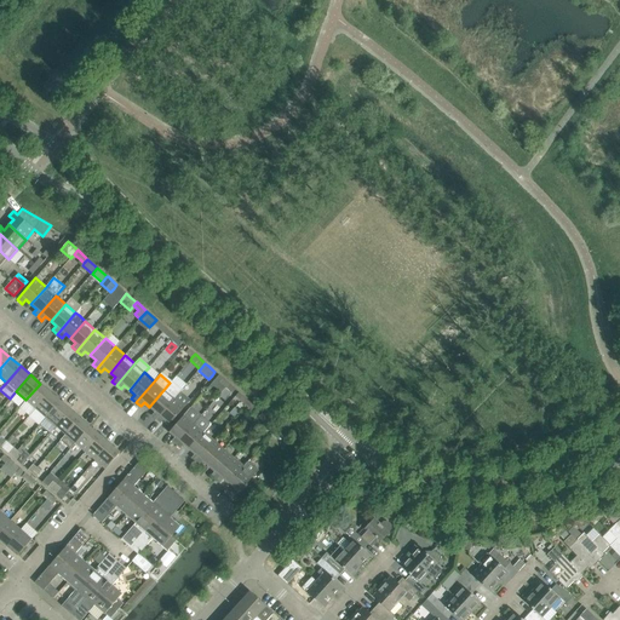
[(173,383),(184,390),(189,382),(178,375),(173,383)]
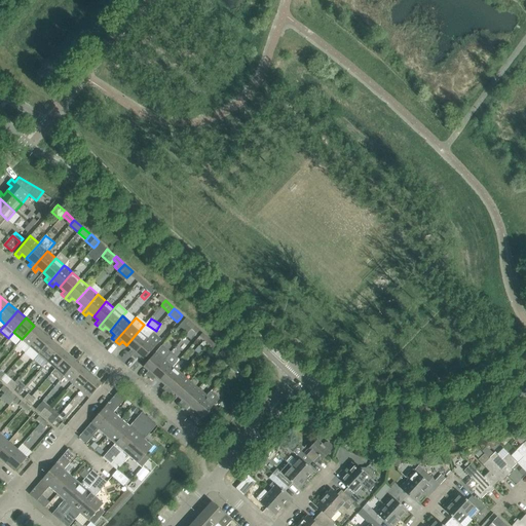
[(132,355),(148,338),(153,331),(145,324),(144,325),(126,345),(132,349),(128,352),(132,355)]
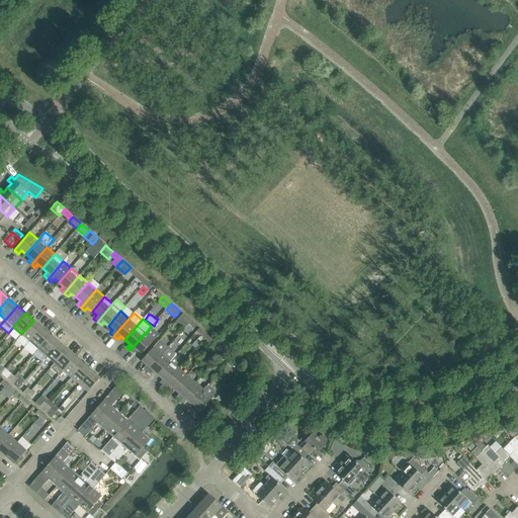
[(41,328),(33,321),(21,334),(30,341),(41,328)]
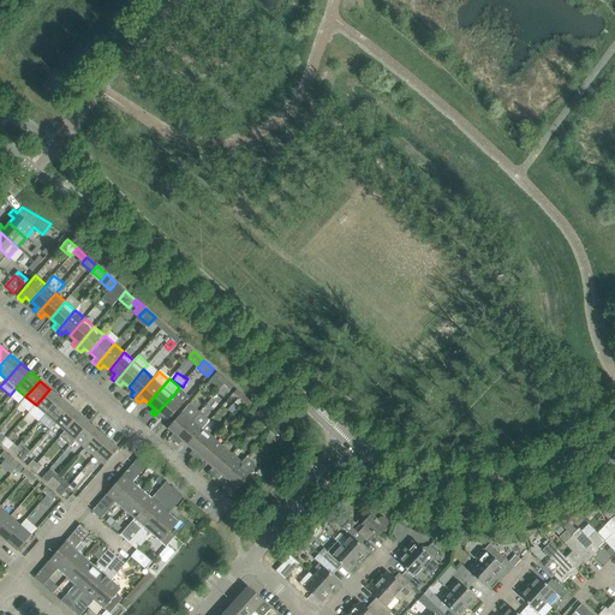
[(36,405),(46,413),(59,398),(49,389),(36,405)]
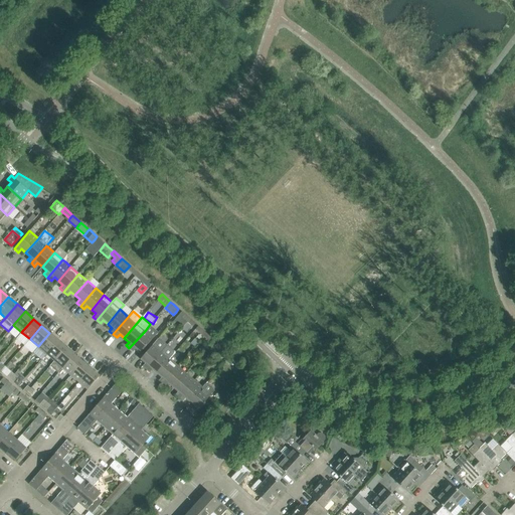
[(153,338),(145,331),(129,348),(133,352),(136,348),(140,352),(140,353),(153,338)]
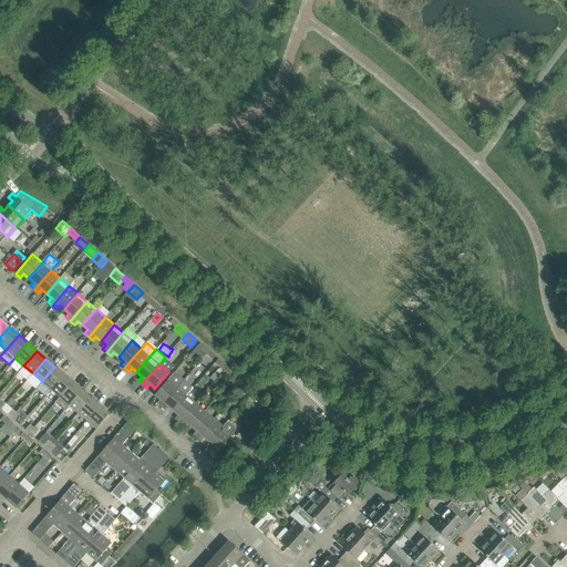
[(64,374),(54,367),(42,381),(51,389),(64,374)]
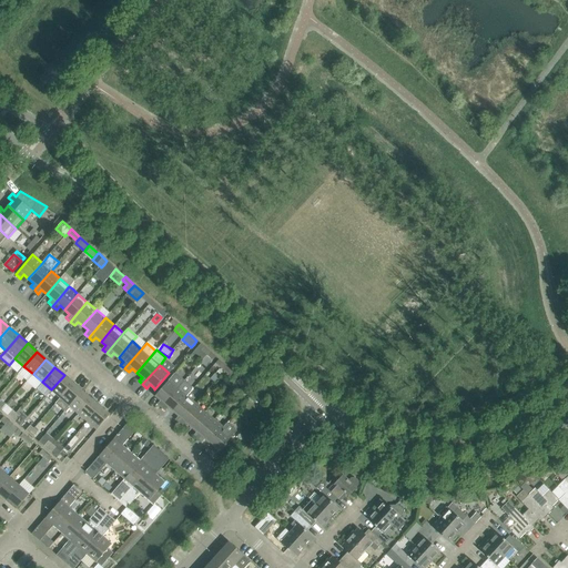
[(174,373),(154,396),(155,396),(160,401),(156,404),(161,407),(184,381),(174,373)]
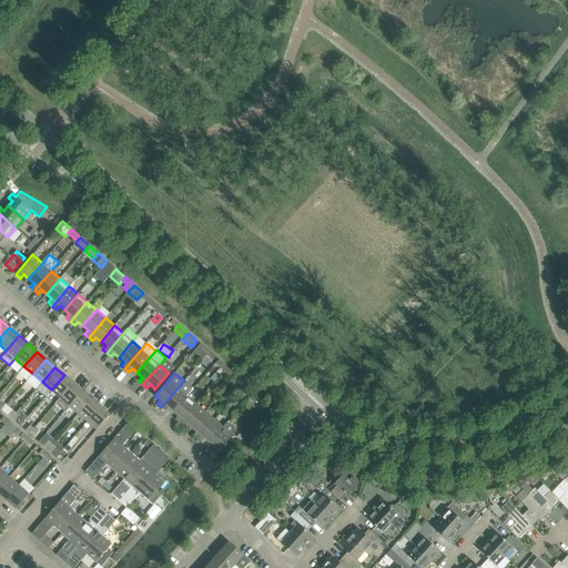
[(51,389),(60,398),(73,383),(64,375),(51,389)]
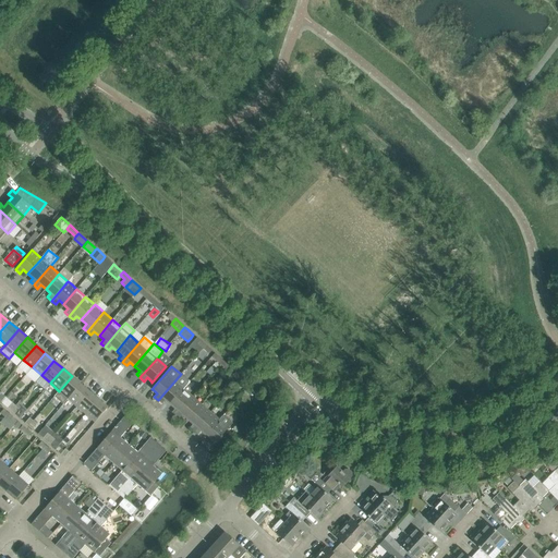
[(166,400),(170,404),(183,389),(189,383),(187,383),(189,381),(181,374),(158,400),(162,403),(166,400)]
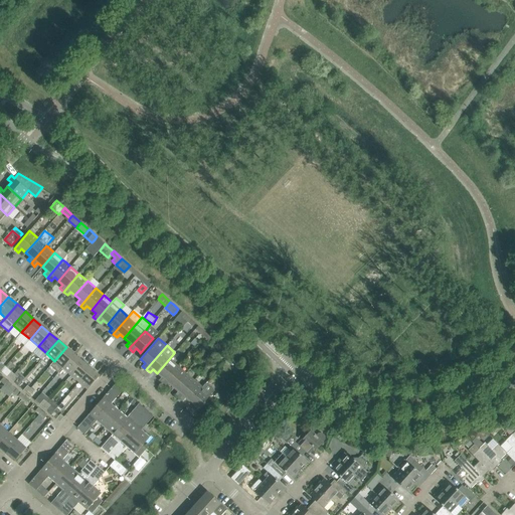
[(74,354),(66,347),(54,361),(62,368),(74,354)]
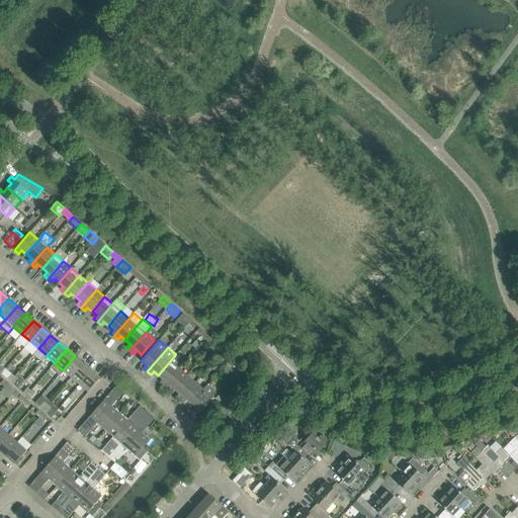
[(63,370),(72,377),(83,363),(75,356),(63,370)]
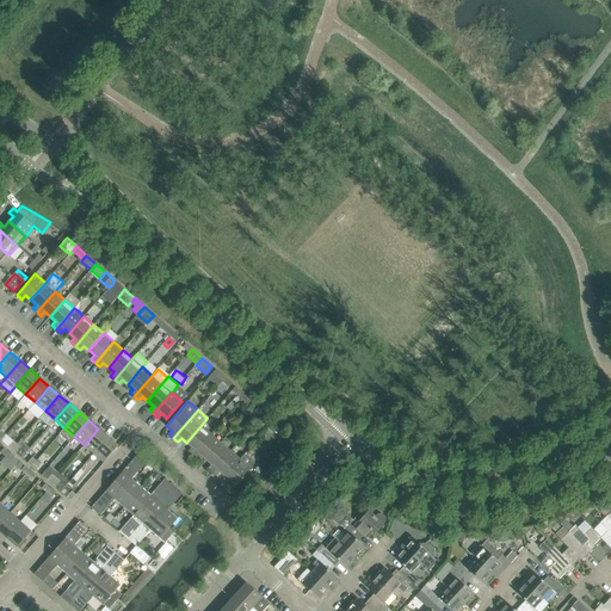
[(189,451),(192,455),(211,434),(201,426),(186,443),(191,448),(189,451)]
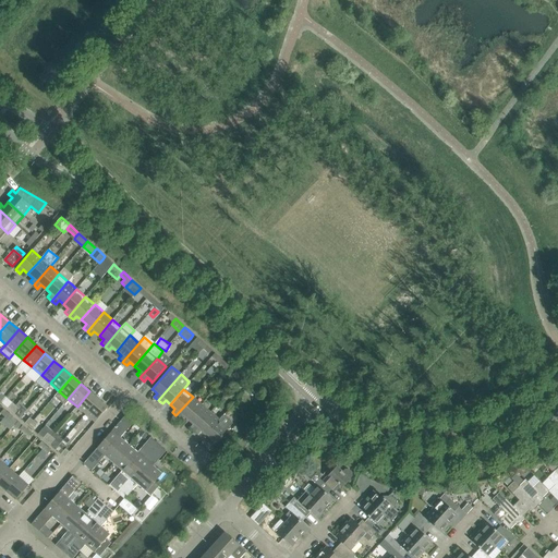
[(99,399),(89,391),(77,407),(86,414),(99,399)]
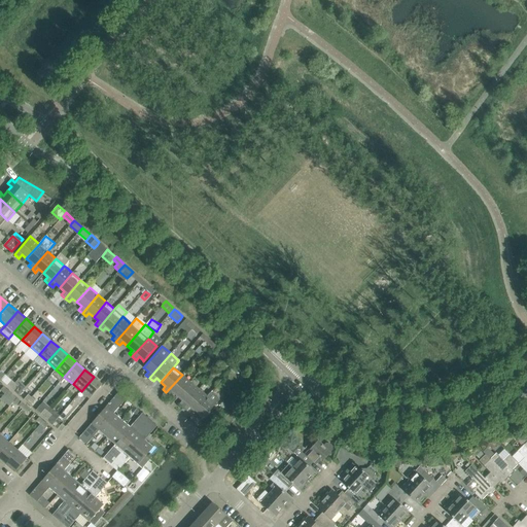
[(173,392),(177,396),(190,382),(182,375),(166,392),(170,396),(173,392)]
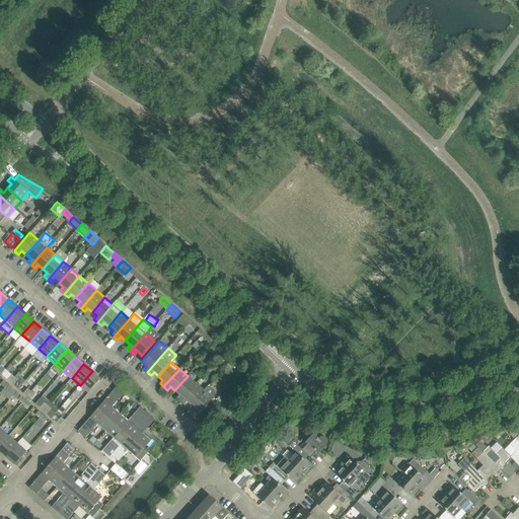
[(6,370),(2,375),(6,379),(10,382),(14,377),(11,374),(6,370)]
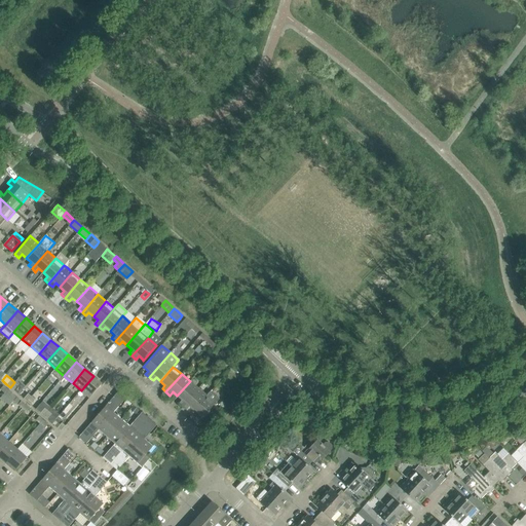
[(81,390),(89,398),(102,384),(94,376),(81,390)]
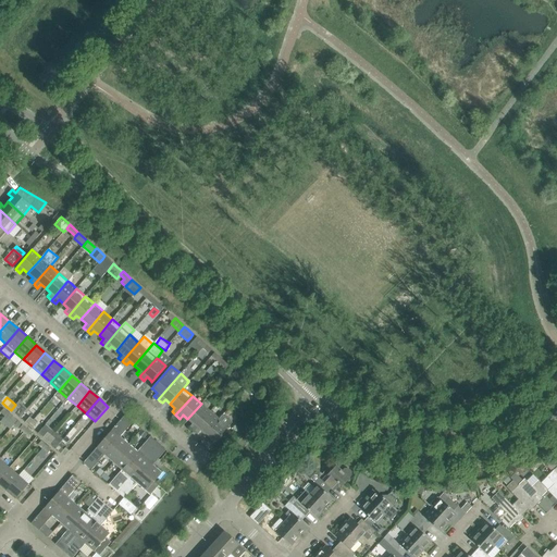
[(189,426),(194,431),(210,411),(201,404),(187,419),(193,423),(189,426)]
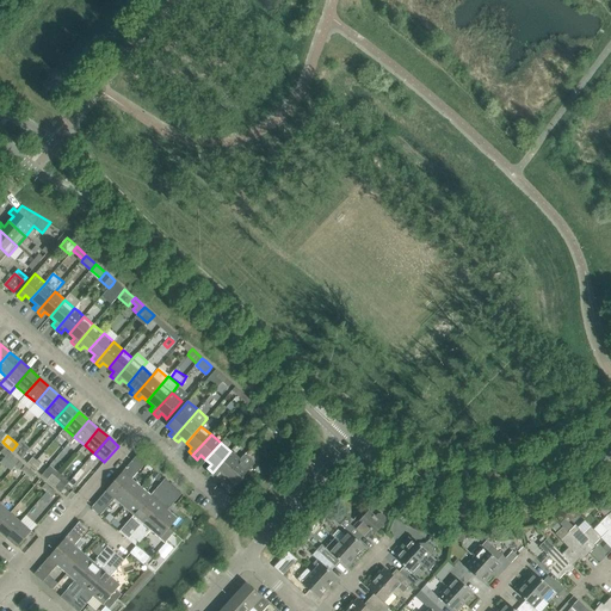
[(220,471),(226,476),(240,460),(230,451),(213,473),(216,476),(220,471)]
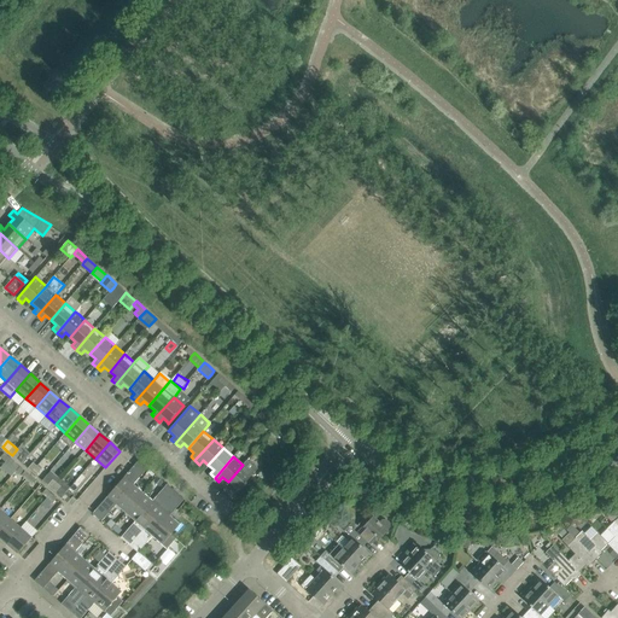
[(139,460),(115,487),(134,502),(143,493),(133,484),(139,478),(134,473),(143,464),(139,460)]
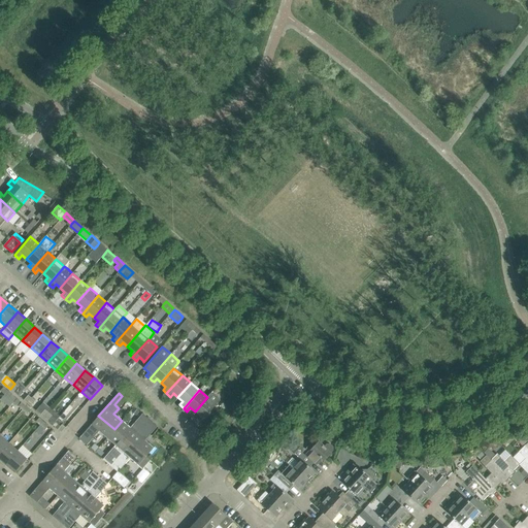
[(196,419),(200,423),(220,400),(211,393),(207,397),(195,411),(199,416),(196,419)]
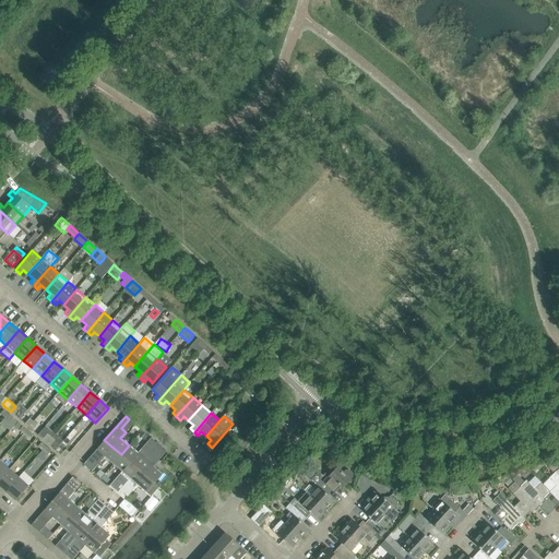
[(105,456),(113,464),(121,454),(104,440),(83,464),(87,467),(95,459),(99,463),(105,456)]
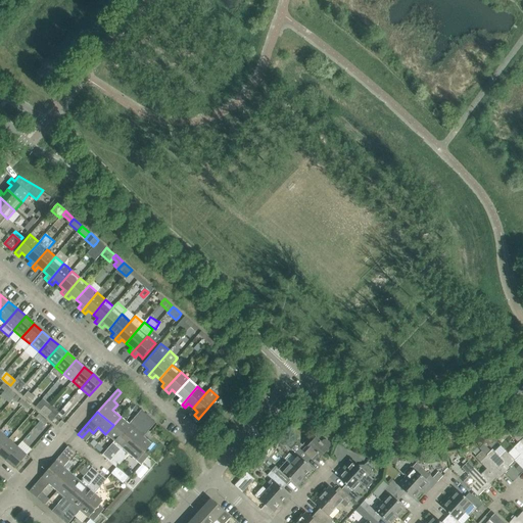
[(121,417),(113,425),(129,438),(148,416),(145,414),(138,422),(134,418),(129,424),(121,417)]
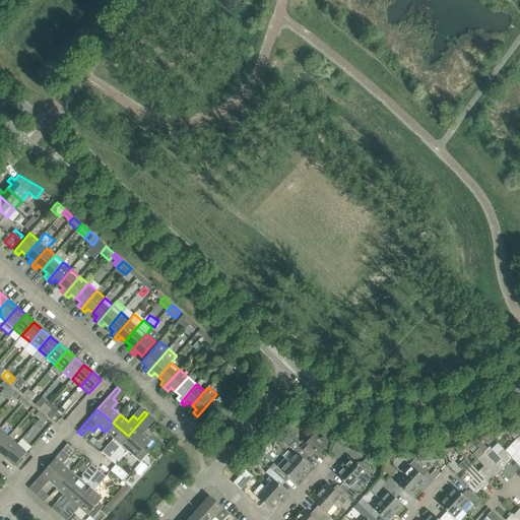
[(147,413),(128,436),(143,450),(151,441),(142,434),(147,429),(143,425),(150,416),(147,413)]
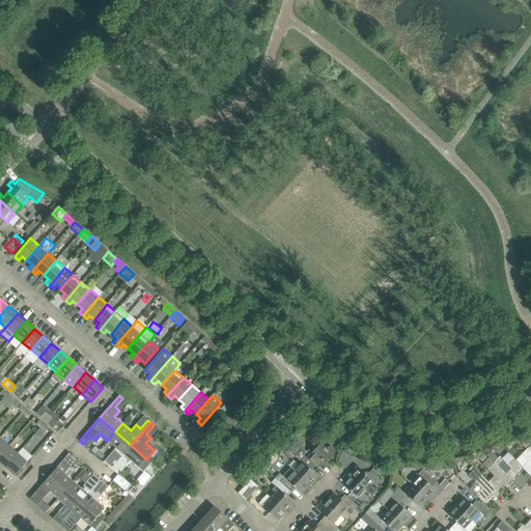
[(108,466),(111,469),(131,445),(115,431),(107,441),(115,448),(111,453),(115,457),(108,466)]
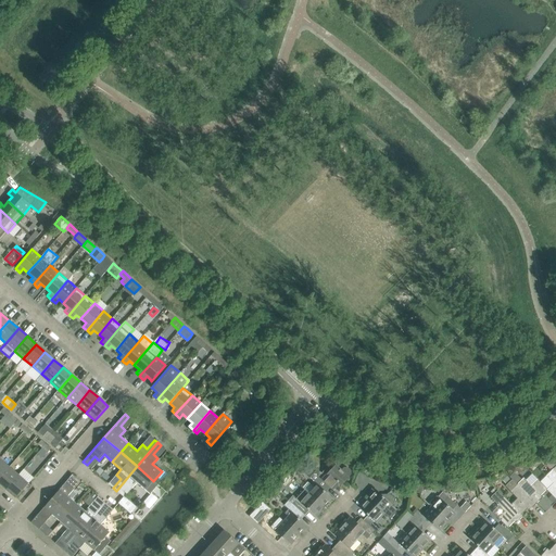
[(0,458),(0,478),(10,467),(0,459),(0,458)]
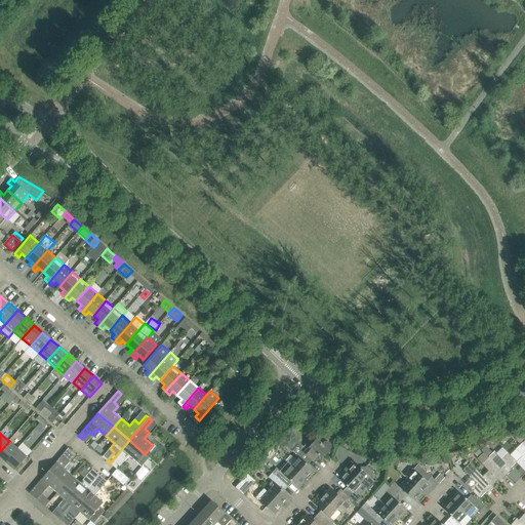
[(299,443),(296,446),(310,458),(315,463),(320,457),(322,458),(329,451),(329,450),(331,448),(331,445),(327,441),(324,442),(322,444),(316,439),(307,449),(299,443)]
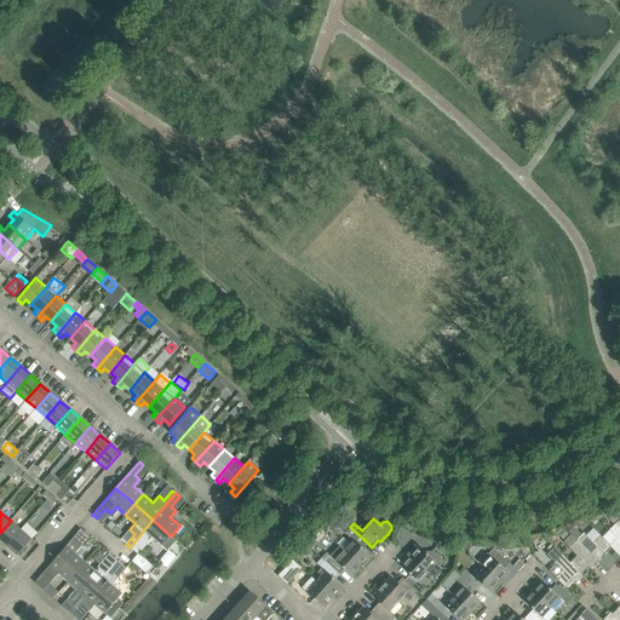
[(153,520),(130,547),(133,550),(142,540),(147,545),(153,538),(167,551),(170,549),(174,543),(177,541),(171,537),(153,520)]
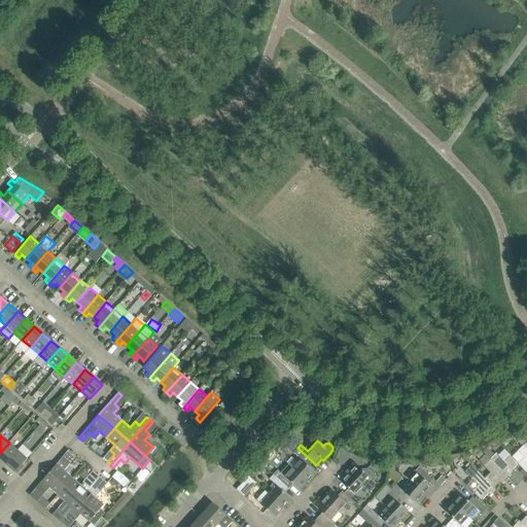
[(0,453),(0,458),(6,464),(18,451),(9,443),(0,453)]
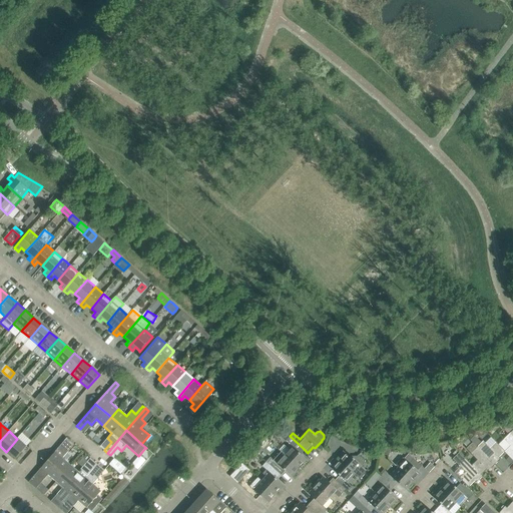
[(286,441),(286,440),(290,436),(285,432),(281,437),(286,441)]
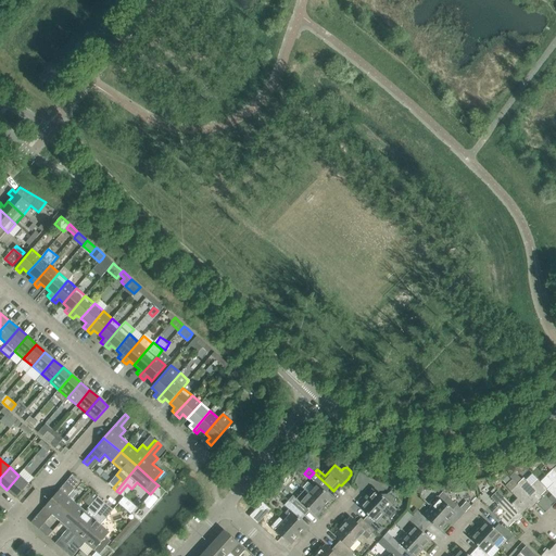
[(555,472),(553,469),(545,476),(553,483),(547,489),(546,490),(552,495),(555,500),(555,498),(555,472)]
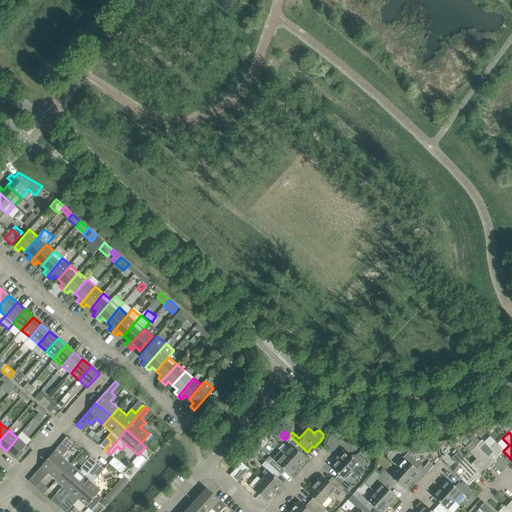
[(289,449),(284,454),(297,466),(301,462),(302,463),(306,459),(298,451),(302,447),(289,435),(285,439),(290,444),(287,448),(289,449)]
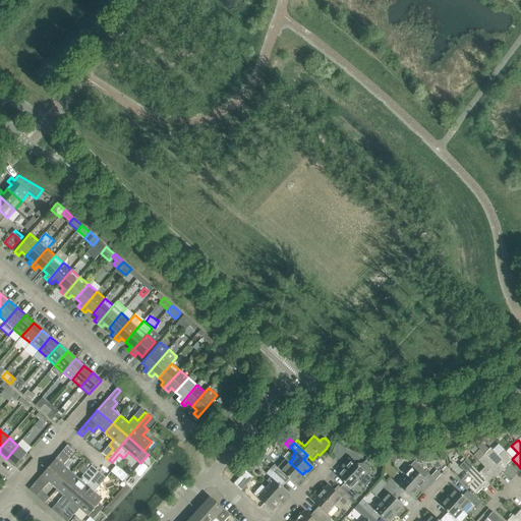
[(68,445),(48,467),(64,480),(71,471),(63,465),(68,459),(64,456),(71,447),(68,445)]
